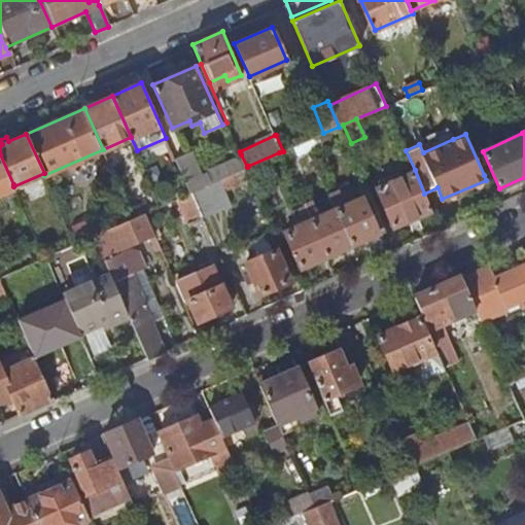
[(290,148),(294,159),(309,152),(305,141),(290,148)]
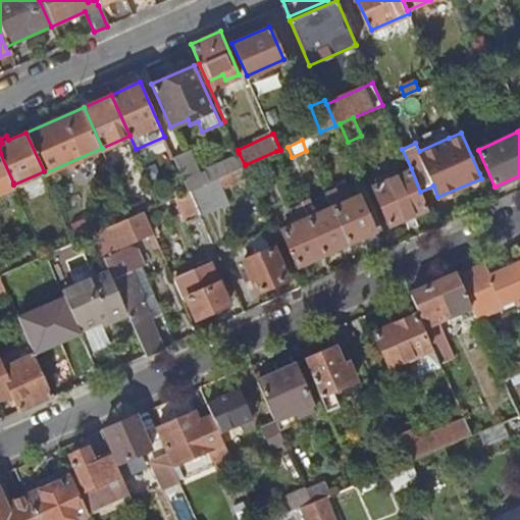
[(173,157),(188,190),(191,189),(230,171),(225,159),(205,168),(205,169),(200,171),(190,150),(173,157)]
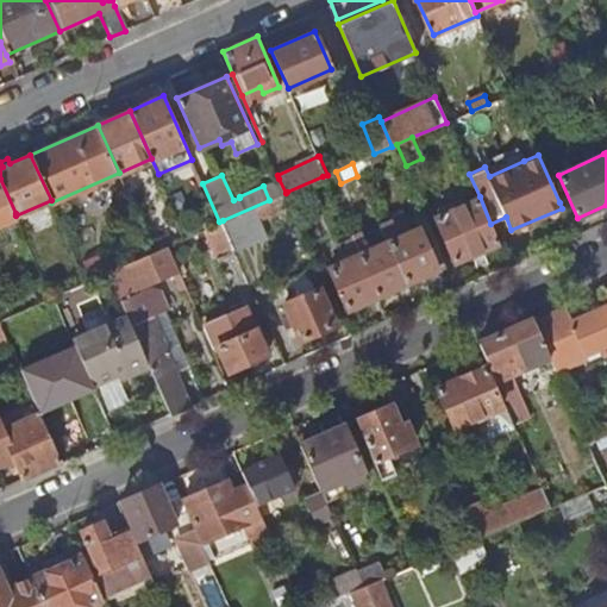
[(0,220),(16,213),(0,179),(0,220)]
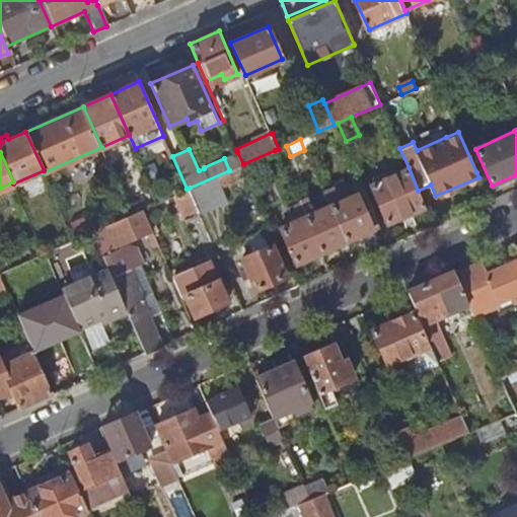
[(224,158),(229,170),(243,164),(237,152),(224,158)]
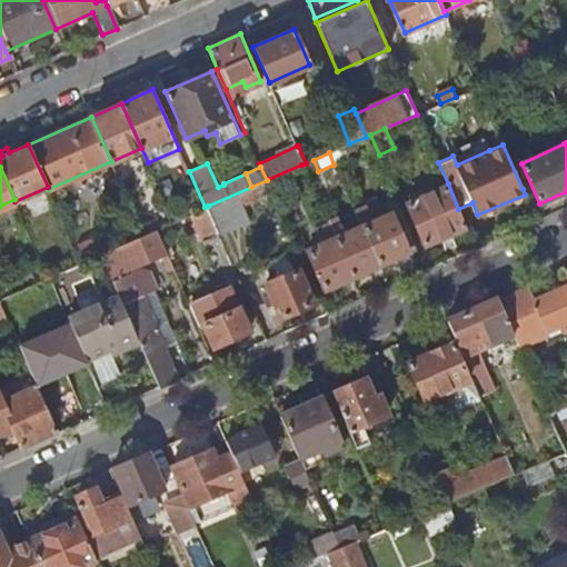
[(208,206),(219,232),(219,234),(249,220),(242,204),(272,190),(268,179),(267,180),(251,187),(208,206)]
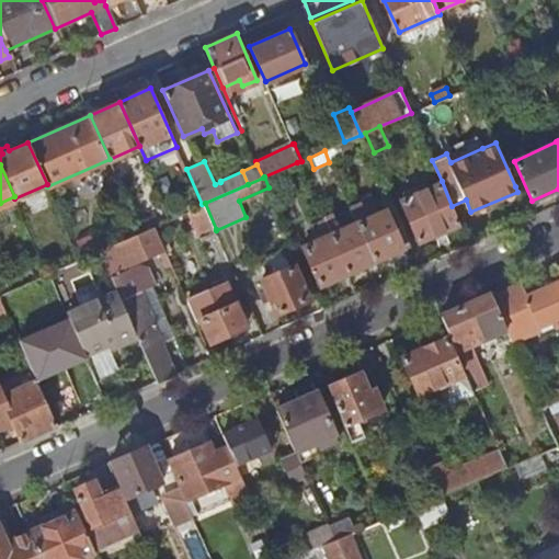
[(401,200),(420,240),(459,223),(452,206),(442,181),(401,200)]
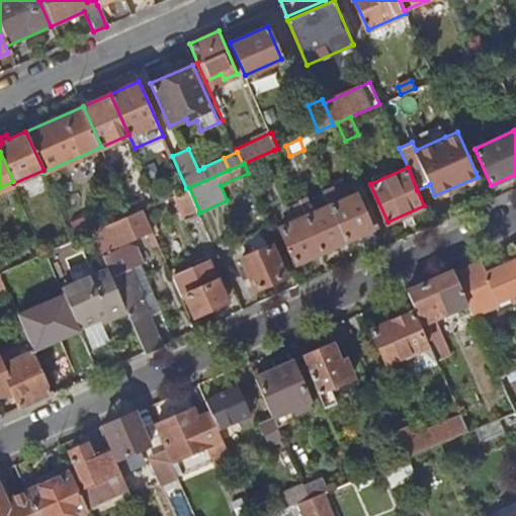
[(329,204),(346,240),(377,226),(369,207),(363,210),(355,193),(338,200),(331,185),(322,189),(329,204)]
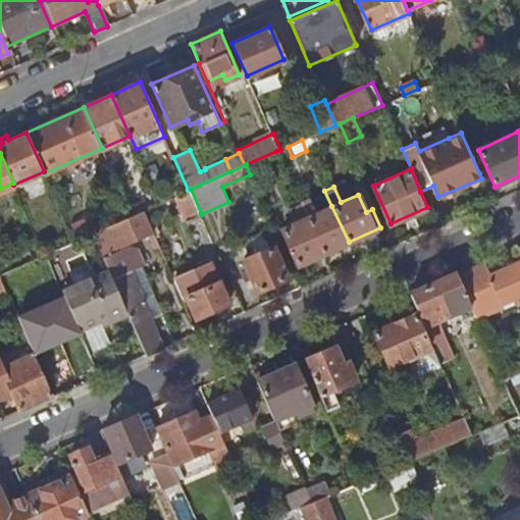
[(175,195),(187,219),(201,213),(191,189),(188,190),(175,195)]
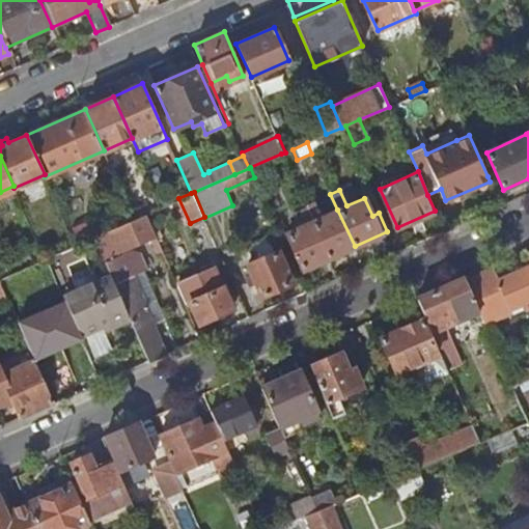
[(306,209),(329,257),(355,246),(337,210),(321,217),(313,201),(305,205),(306,209)]
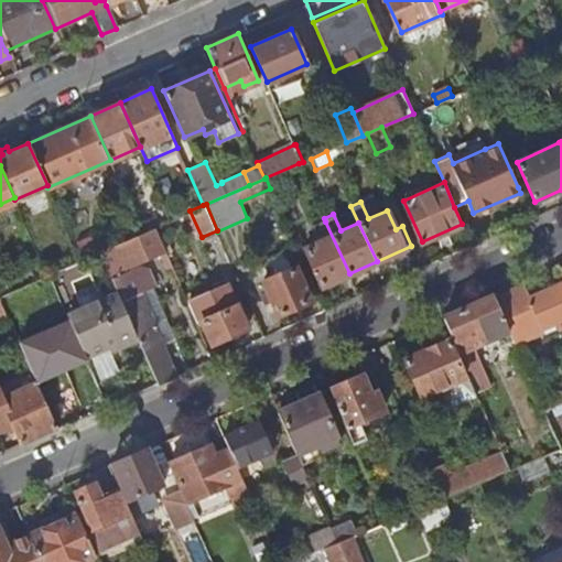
[(137,220),(141,233),(155,226),(150,215),(137,220)]
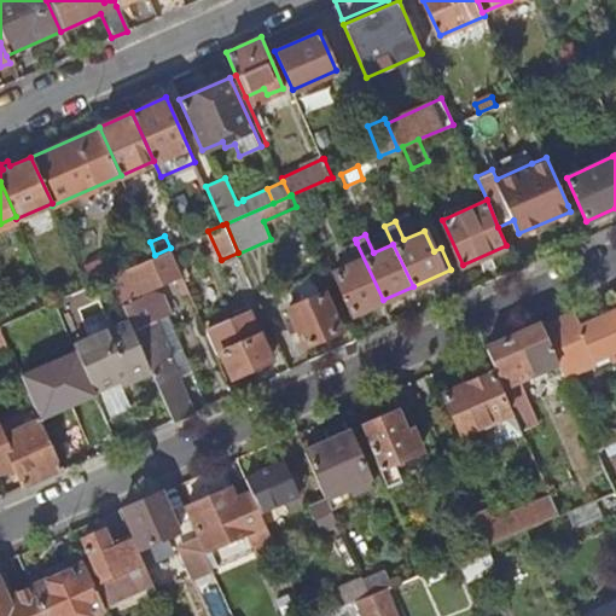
[(348,263),(333,271),(353,313),(383,300),(356,243),(342,249),(348,263)]
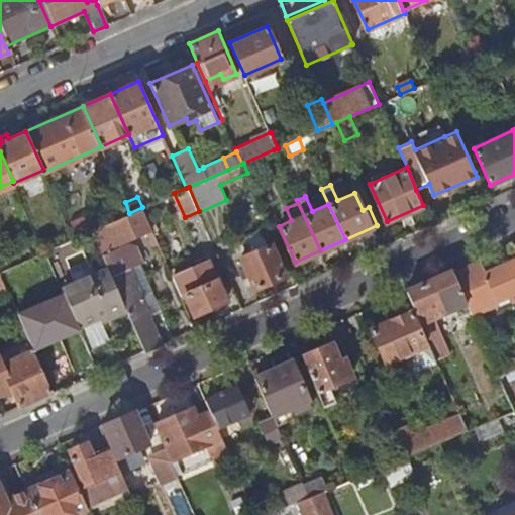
[(108,266),(127,309),(144,349),(162,342),(141,295),(151,290),(140,264),(127,269),(118,248),(153,233),(142,207),(129,213),(92,229),(108,266)]
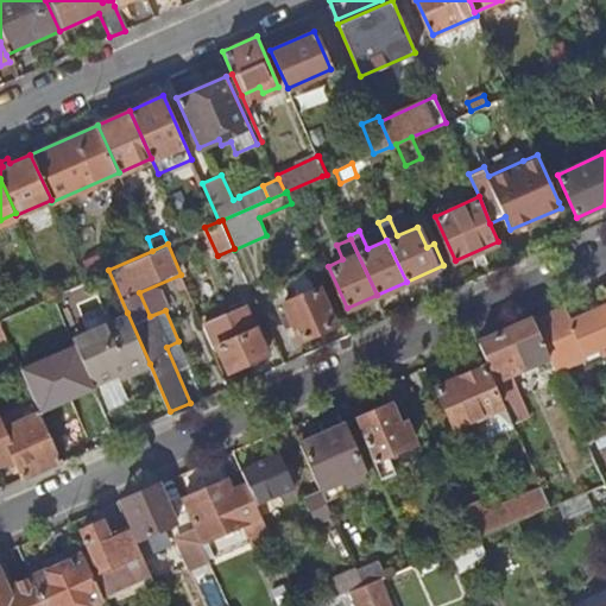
[(76,259),(86,279),(108,270),(99,248),(76,259)]
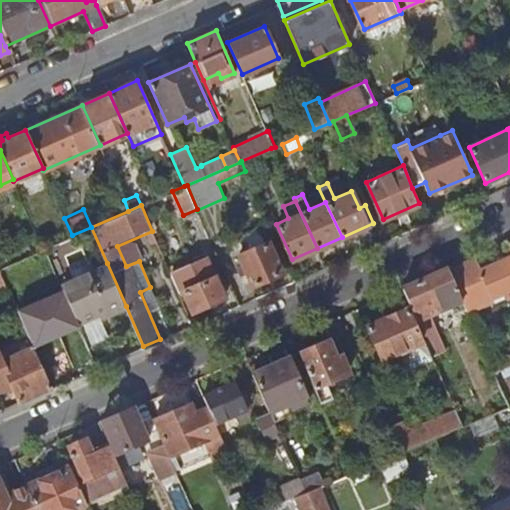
[(238,254),(242,263),(244,268),(251,284),(281,271),(268,241),(238,254)]
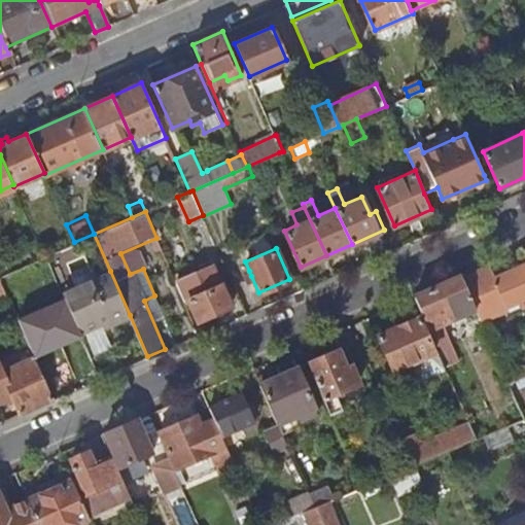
[(175,281),(183,300),(187,299),(197,319),(231,305),(213,264),(175,281)]
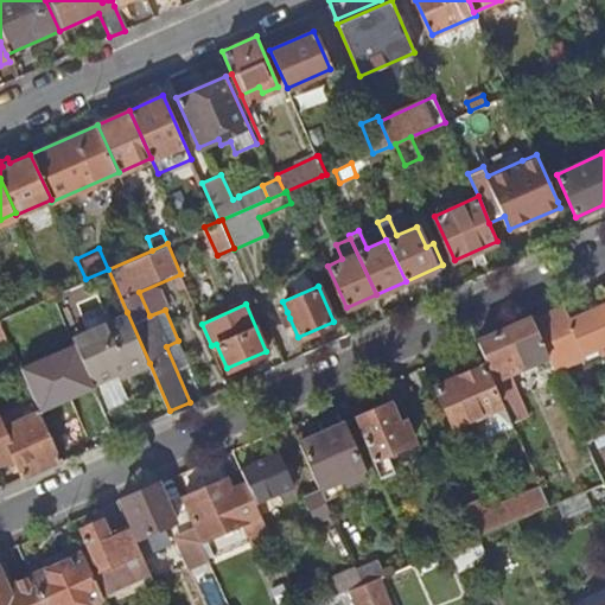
[(530,318),(547,356),(553,370),(584,356),(586,361),(599,356),(598,354),(604,350),(604,304),(570,320),(562,304),(530,318)]
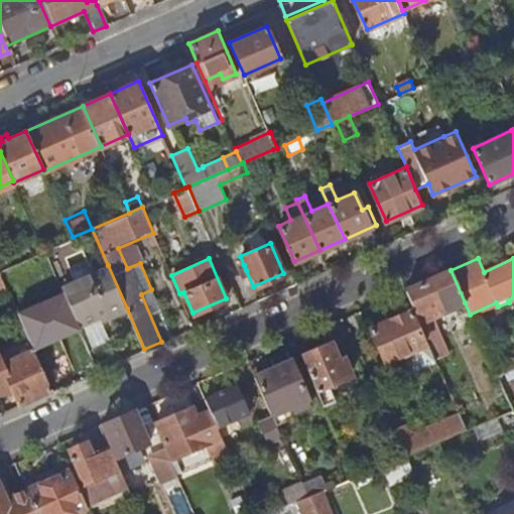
[(68,300),(78,325),(82,324),(92,347),(109,339),(100,315),(105,313),(108,316),(127,308),(108,265),(60,286),(68,300)]
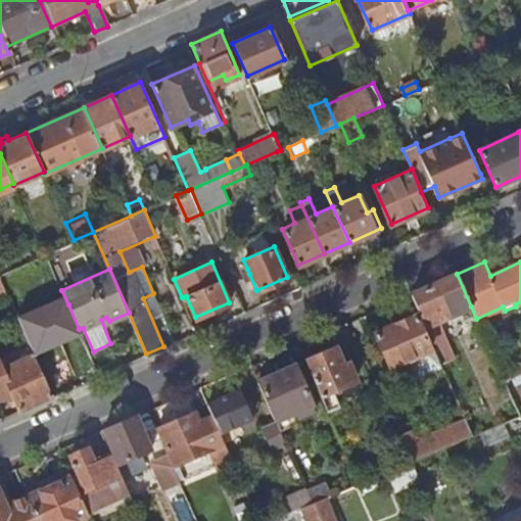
[(410,294),(440,364),(454,358),(438,321),(471,306),(457,274),(410,294)]
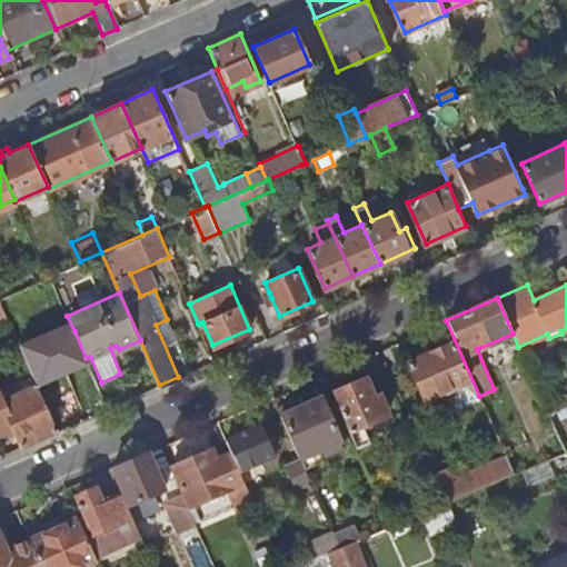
[(45,324),(52,341),(75,331),(67,316),(67,314),(45,324)]
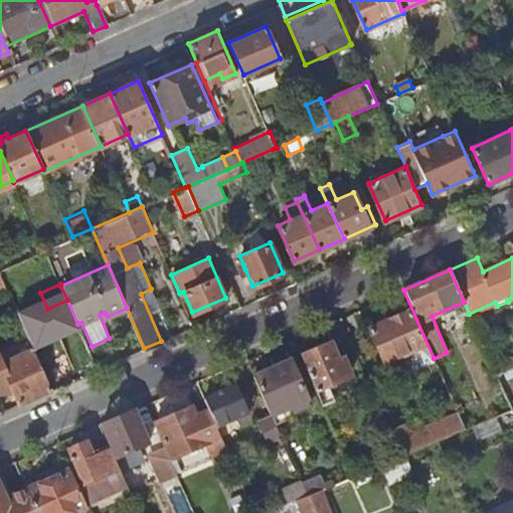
[(369,327),(384,361),(422,344),(407,310),(369,327)]
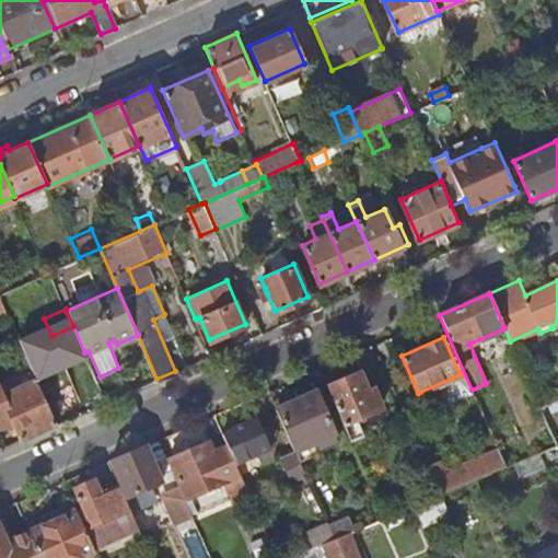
[(72,369),(80,386),(51,398),(61,420),(106,400),(89,362),(72,369)]
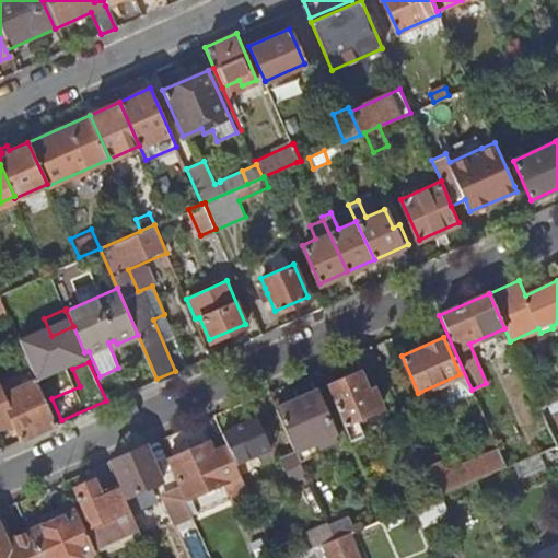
[(326,386),(350,440),(364,433),(357,418),(383,407),(374,387),(368,391),(359,372),(326,386)]
